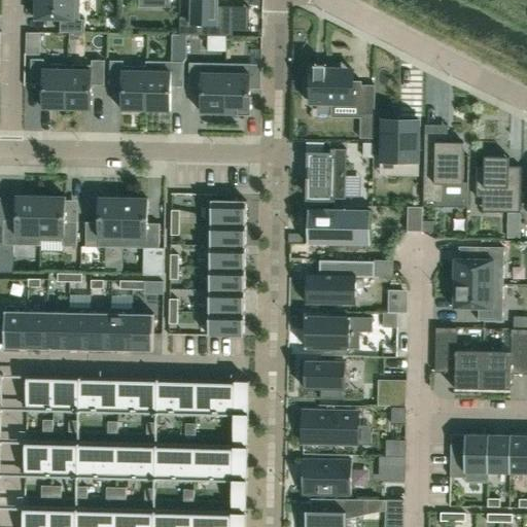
[(36,0),(36,20),(61,20),(60,32),(84,33),(85,20),(80,20),(80,0),(36,0)]
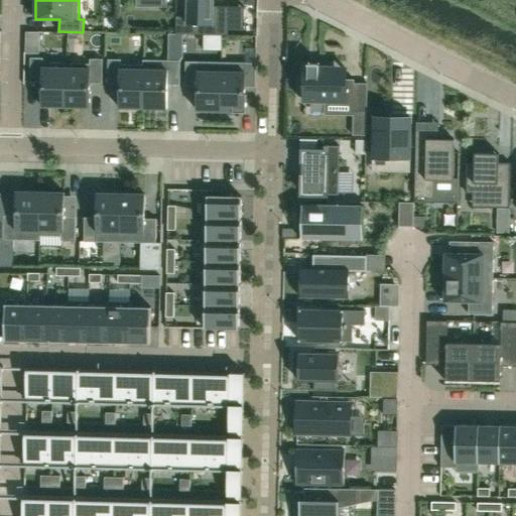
[(175,34),(215,35),(216,24),(227,25),(227,6),(214,6),(214,0),(187,0),(187,16),(176,16),(175,34)]
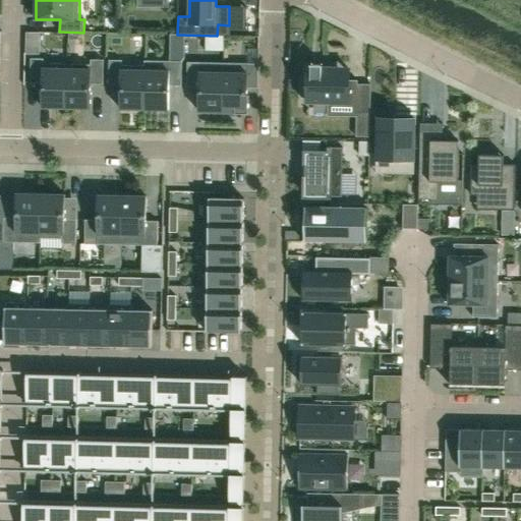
[(66,108),(67,64),(44,63),(44,58),(31,58),(31,82),(43,82),(42,107),(66,108)]
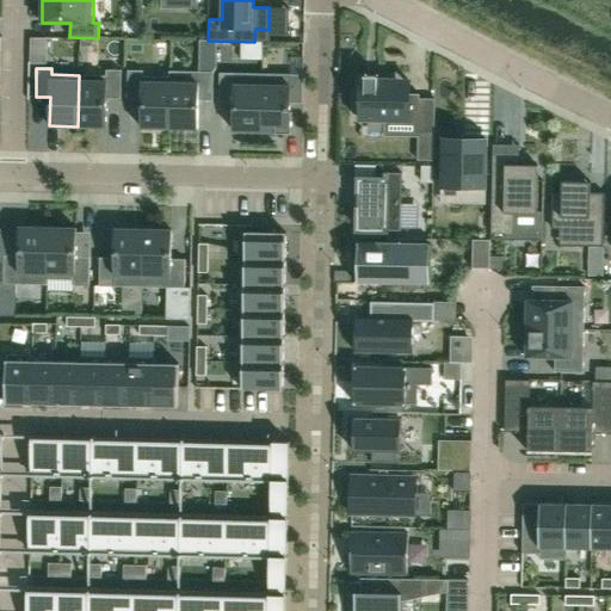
[(106,75),(79,75),(78,127),(106,127),(106,98),(121,99),(122,71),(106,69),(106,75)]
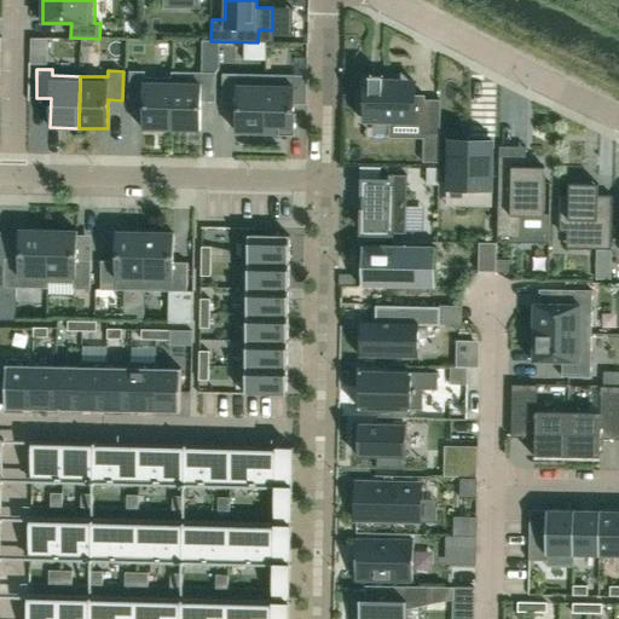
[(172,129),(173,71),(172,71),(172,77),(145,77),(145,71),(129,71),(129,100),(144,100),(143,129),(172,129)]
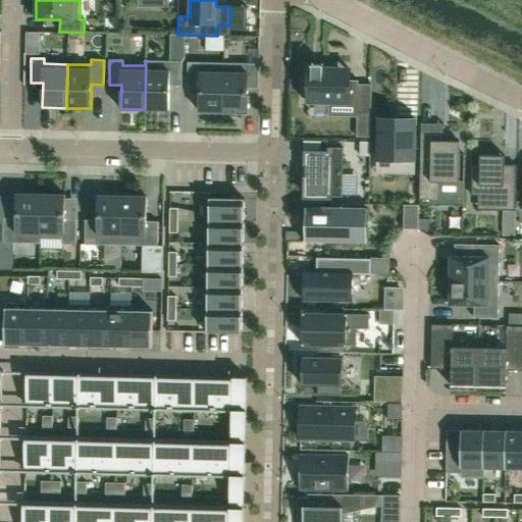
[(146,60),(145,109),(169,110),(169,86),(181,86),(183,61),(146,60)]
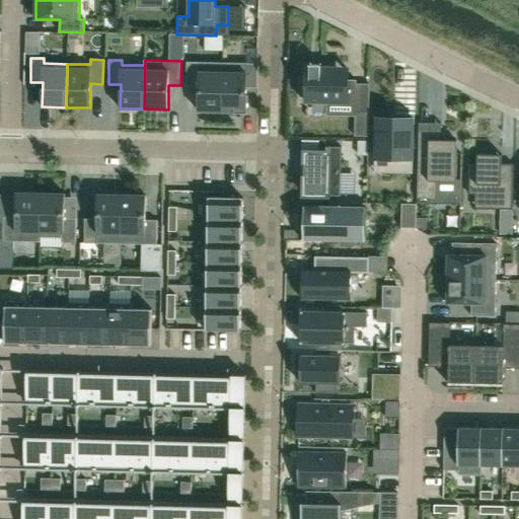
[(198,110),(222,112),(223,63),(187,62),(187,86),(198,86),(198,110)]
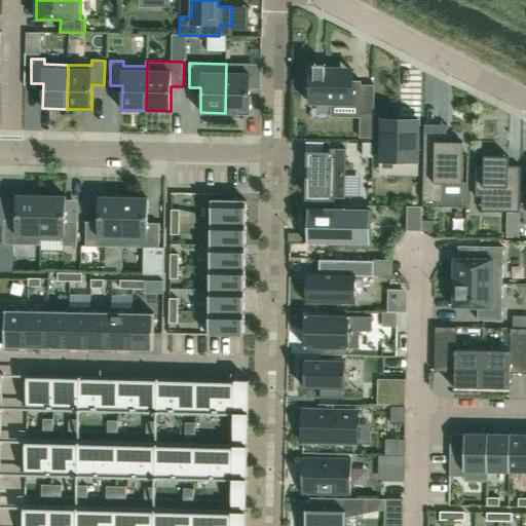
[(237,113),(237,114),(239,114),(251,114),(251,97),(251,96),(250,96),(250,88),(261,88),(261,64),(226,64),(225,113),(237,113)]
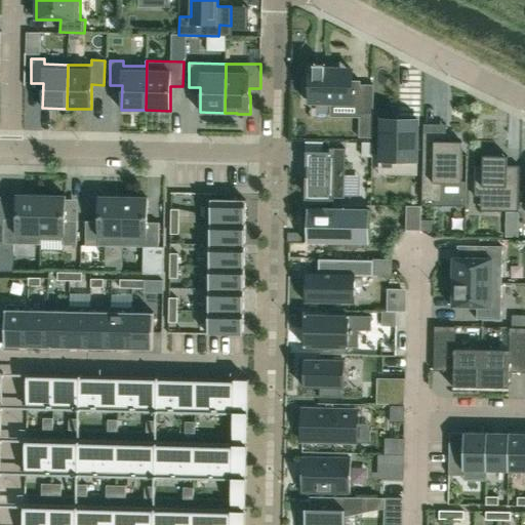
[(352,81),(352,70),(324,69),(324,67),(325,67),(325,65),(313,65),(313,67),(314,67),(314,69),(310,69),(310,81),(307,81),(305,81),(305,99),(306,99),(306,98),(310,98),(310,103),(359,104),(359,114),(373,114),(373,85),(360,84),(360,81),(352,81)]
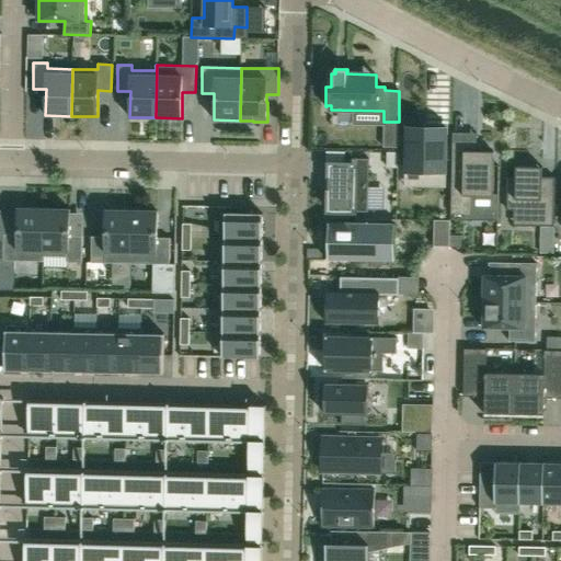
[(405,127),(404,172),(423,172),(422,183),(446,183),(447,134),(447,130),(436,129),(436,128),(425,128),(425,127),(423,127),(405,127)]
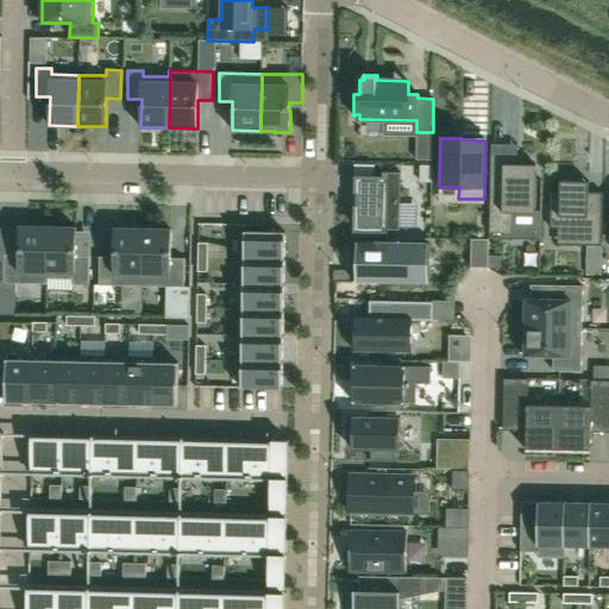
[(535,213),(535,211),(537,164),(518,164),(518,155),(491,155),(489,233),(503,233),(512,233),(512,212),(535,213)]
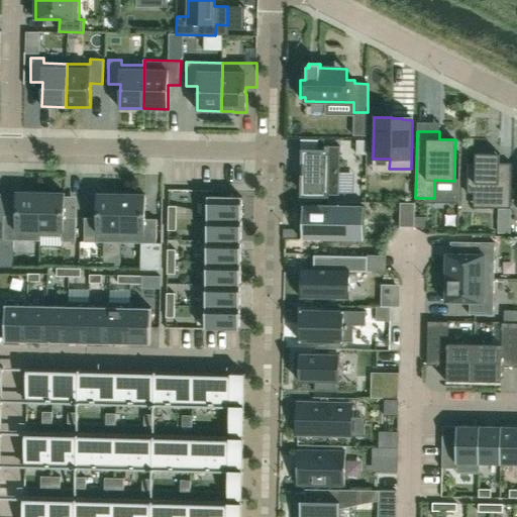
[(356,140),(356,152),(367,152),(367,140),(356,140)]
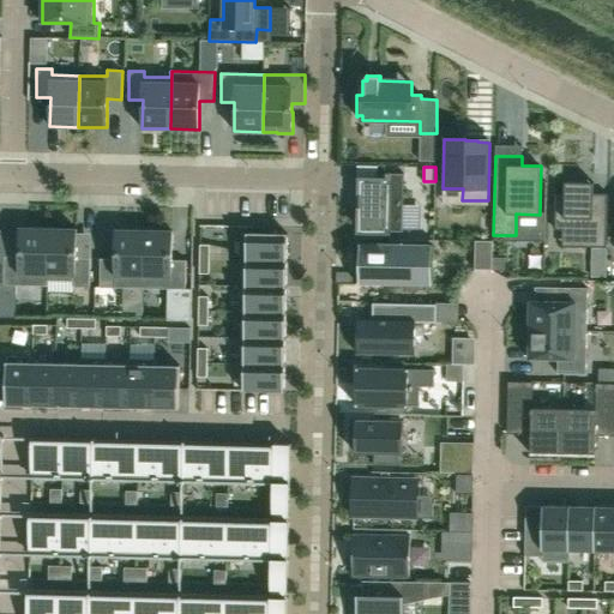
[(361,180),(360,194),(360,208),(360,232),(403,232),(404,174),(377,173),(377,180),(361,180)]
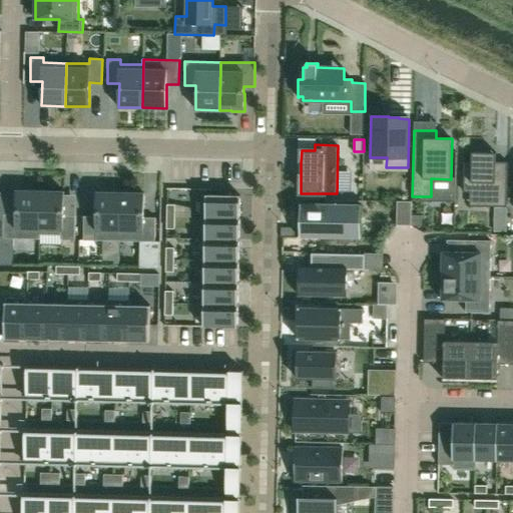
[(496,152),(472,152),(472,162),(464,162),(463,192),(488,192),(487,206),(507,207),(508,162),(496,162),(496,152)]
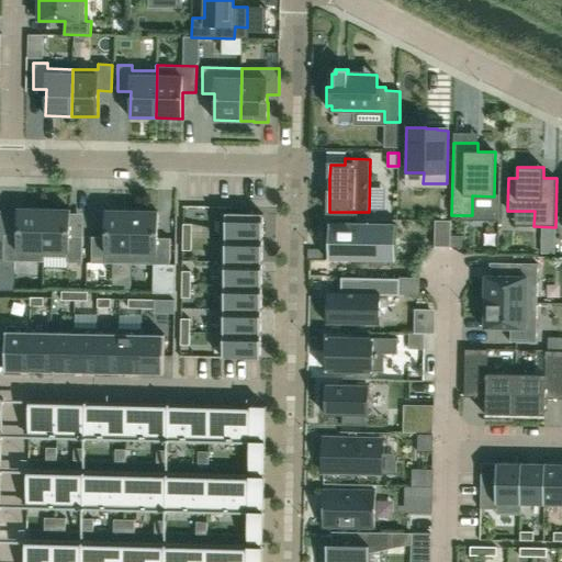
[(3,261),(43,262),(44,210),(18,209),(18,235),(4,235),(3,261)]
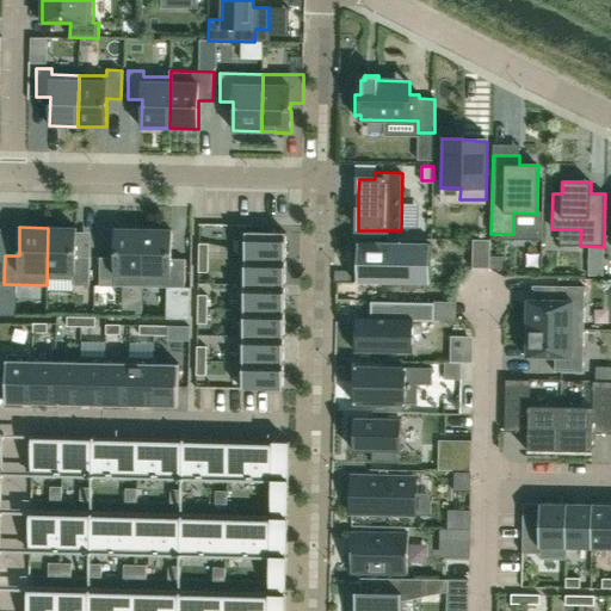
[(76,228),(48,228),(47,285),(48,285),(48,279),(74,279),(74,285),(90,287),(90,258),(75,257),(76,228)]
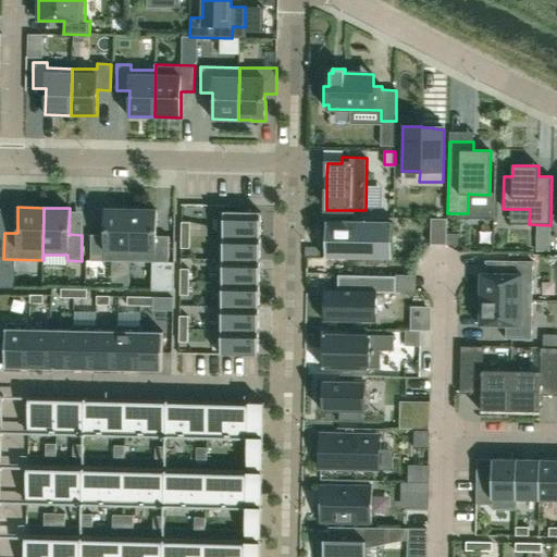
[(131,209),(104,209),(104,235),(91,235),(90,261),(130,261),(131,209)]
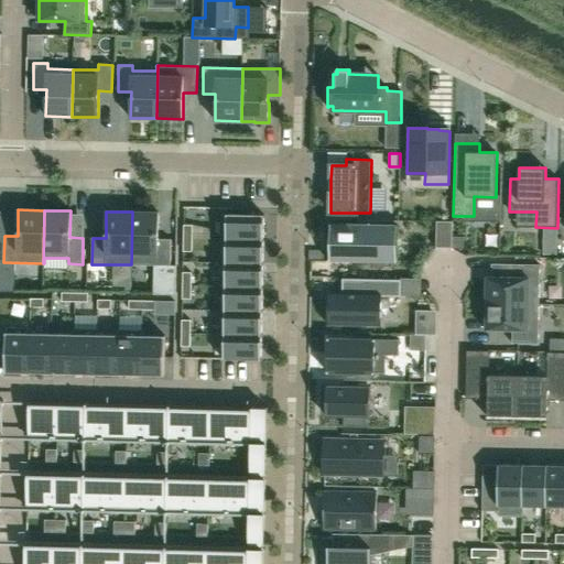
[(132,212),(131,264),(171,266),(171,239),(159,239),(159,213),(132,212)]
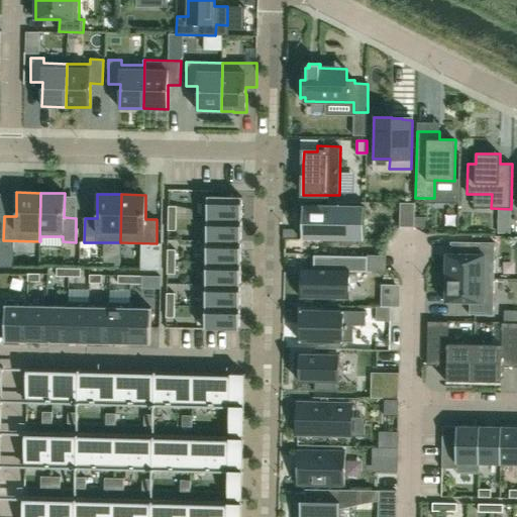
[(207,219),(241,220),(242,197),(207,196),(207,219)]
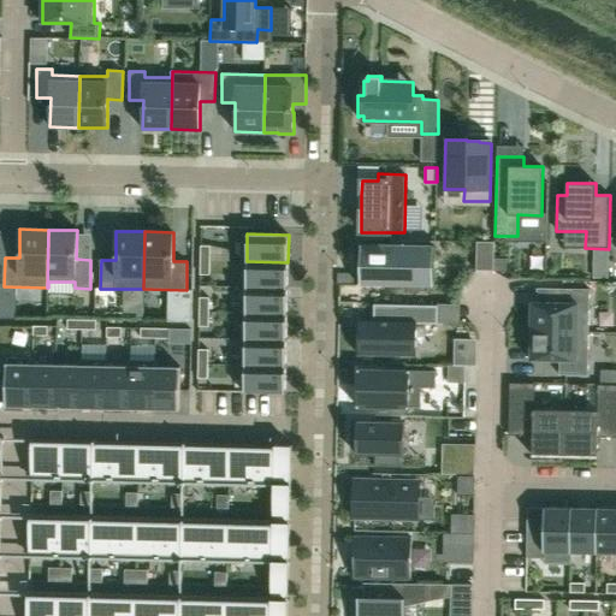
[(415,285),(416,241),(391,240),(391,246),(362,246),(361,284),(415,285)]
